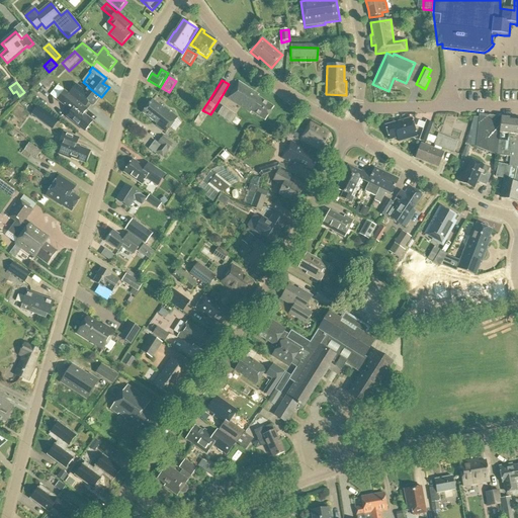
[(255,93),(239,83),(228,99),(250,113),(251,112),(265,121),(273,107),(254,95),(255,93)]
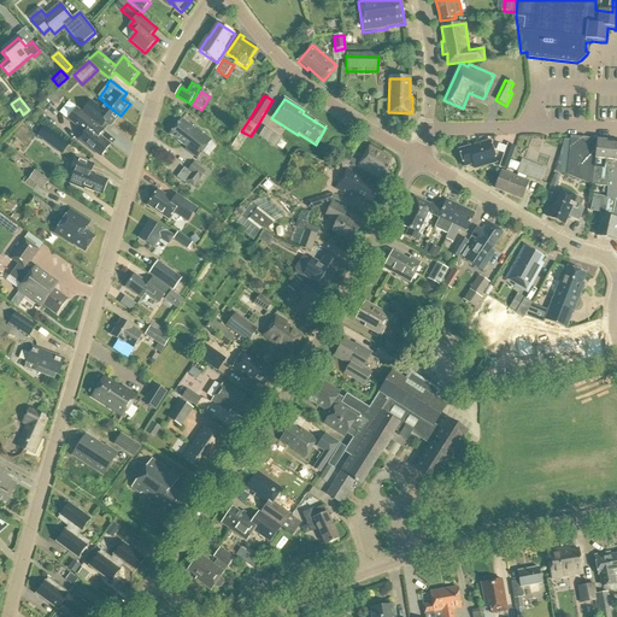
[(77,109),(76,110),(88,119),(104,131),(109,125),(111,128),(121,116),(105,104),(101,109),(93,101),(83,113),(77,109)]
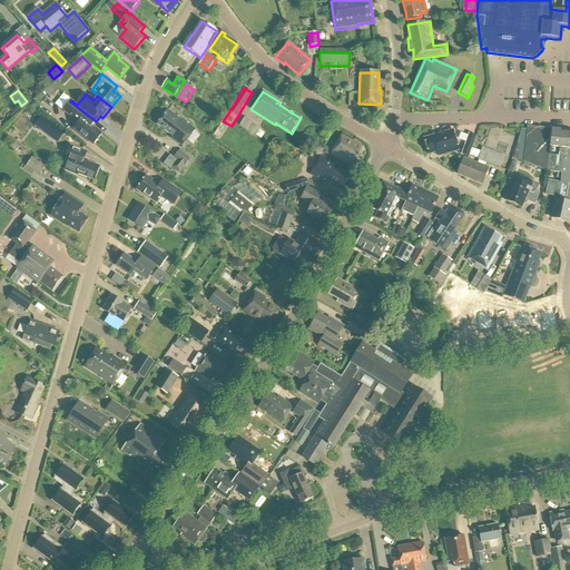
[(81,110),(70,101),(62,110),(78,124),(74,129),(94,146),(102,135),(92,126),(96,121),(81,110)]
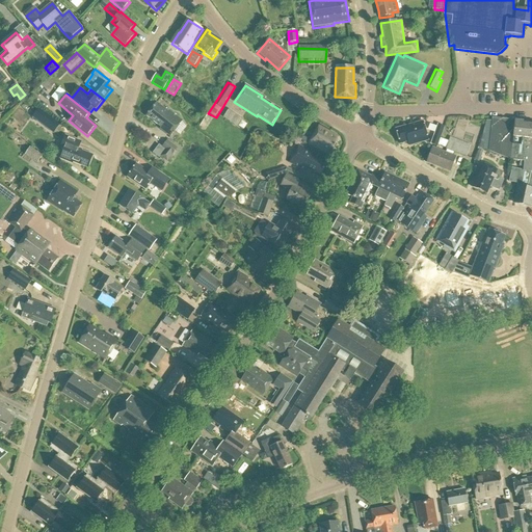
[(165,111),(156,104),(145,116),(160,128),(159,130),(169,137),(182,123),(166,110),(165,111)]
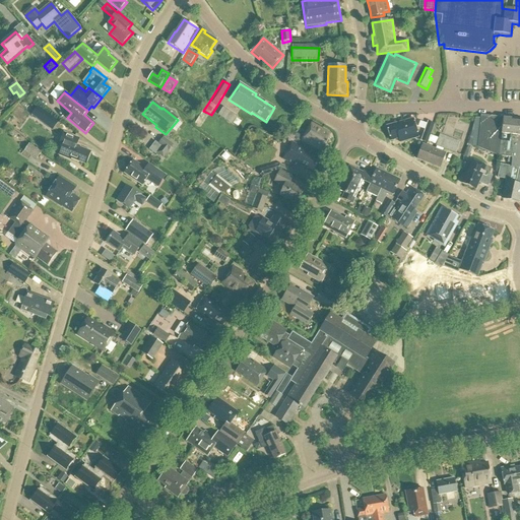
[(38,107),(31,115),(52,131),(59,122),(38,107)]
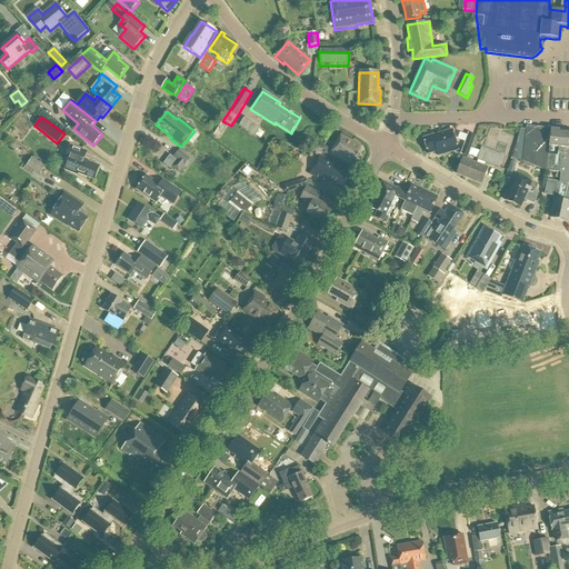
[(239,127),(253,136),(259,128),(245,118),(239,127)]
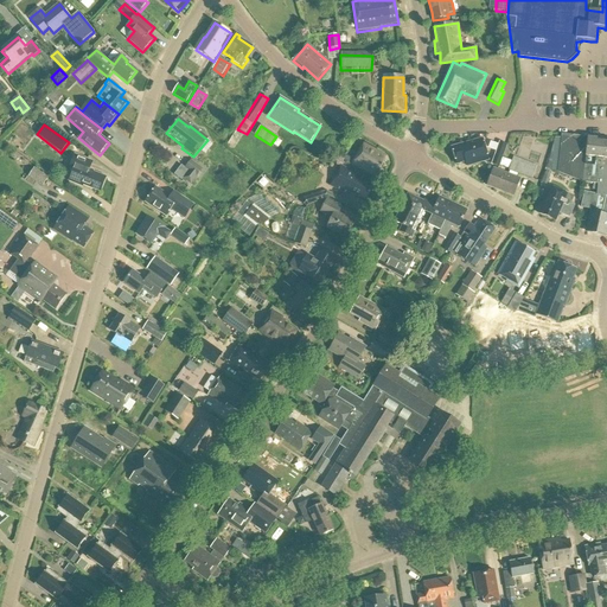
[(489,160),(483,138),(452,147),(457,164),(466,161),(467,166),(489,160)]
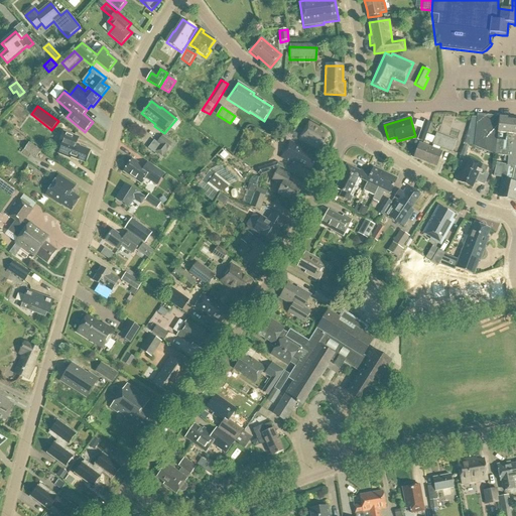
[(475,147),(493,154),(498,119),(479,117),(475,147)]
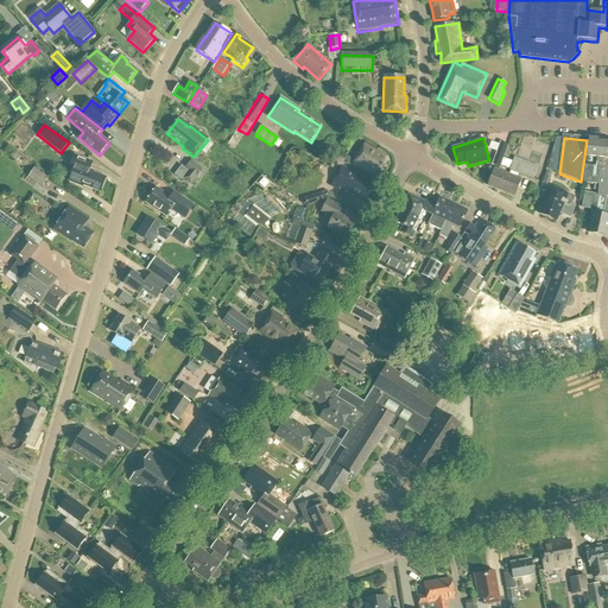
[(587,140),(581,182),(582,183),(599,184),(601,196),(584,192),(582,208),(591,209),(588,223),(590,223),(588,233),(606,236),(607,227),(607,141),(588,140),(587,140)]
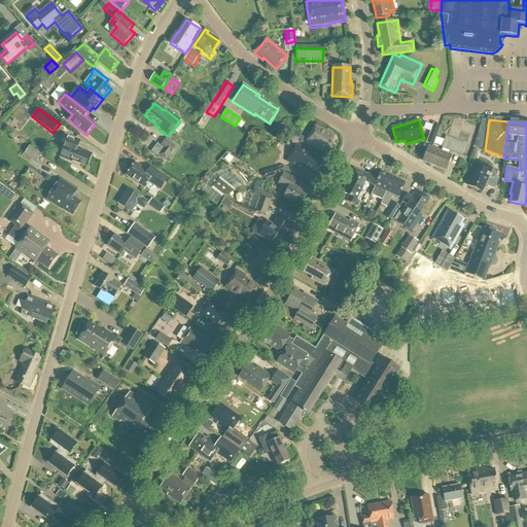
[(433,124),(426,143),(433,145),(433,144),(442,147),(442,149),(461,156),(466,144),(446,137),(444,141),(436,138),(441,127),(433,124)]
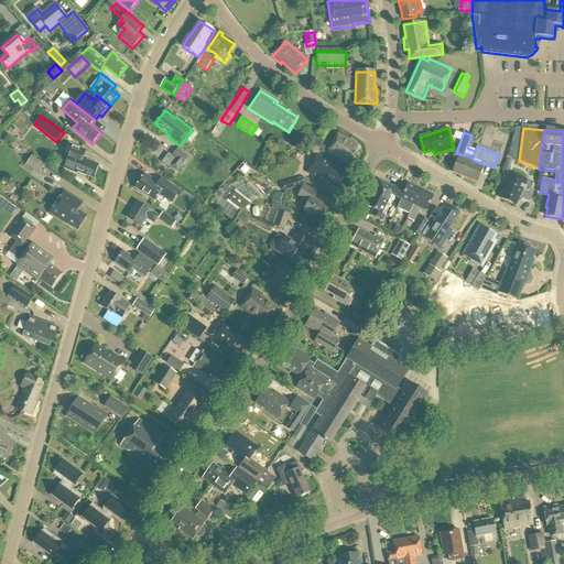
[(347,138),(339,133),(327,154),(349,166),(360,147),(347,140),(347,138)]
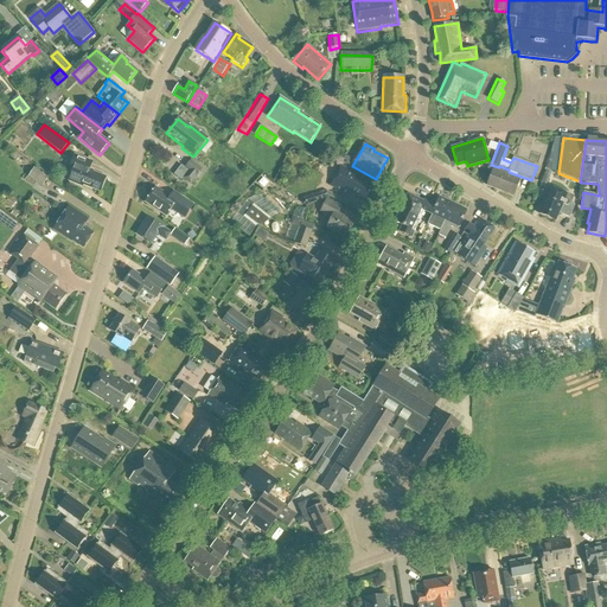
[(93,163),(75,155),(69,168),(74,170),(69,181),(82,187),(83,185),(101,192),(107,178),(89,171),(93,163)]
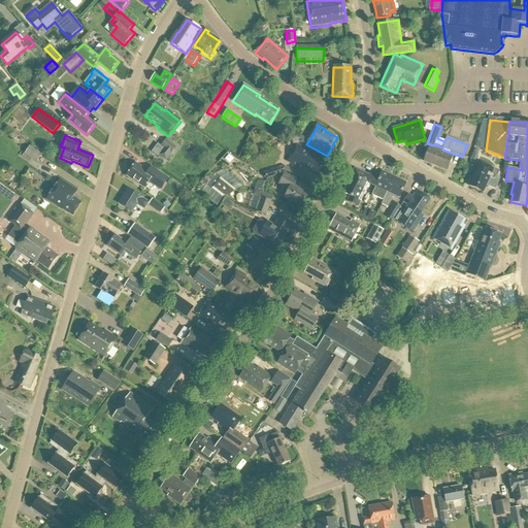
[(161,146),(164,150),(159,156),(165,161),(175,147),(166,140),(161,146)]
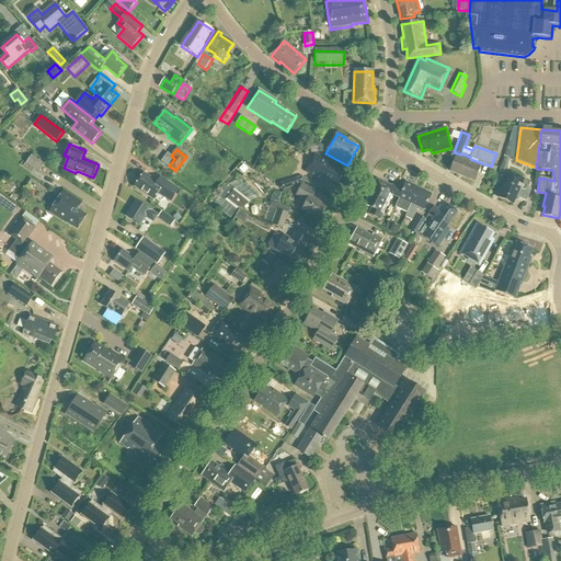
[(346,170),(316,153),(306,172),(321,181),(322,178),(338,185),(346,170)]
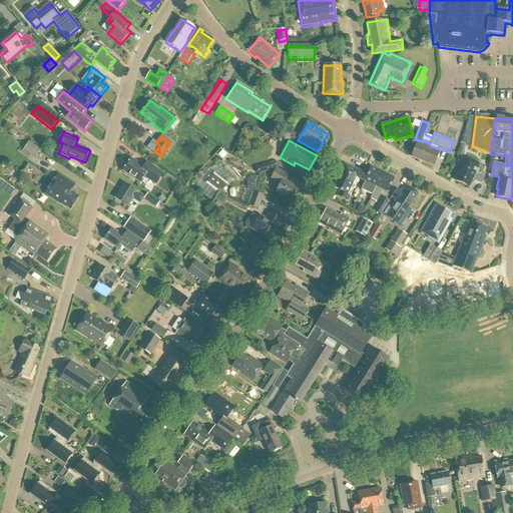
[(29,142),(24,150),(36,158),(41,150),(29,142)]
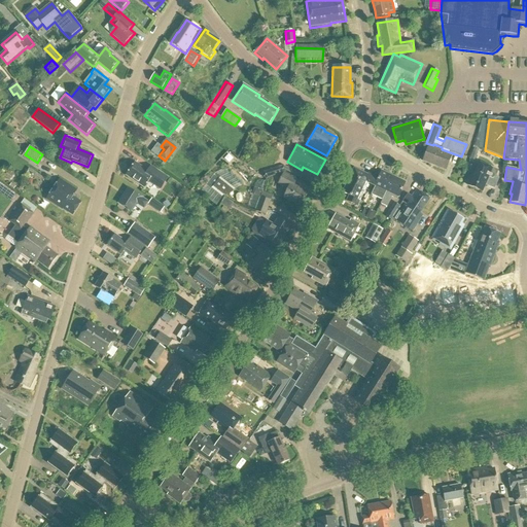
[(438,150),(428,146),(422,161),(445,170),(451,155),(438,150)]
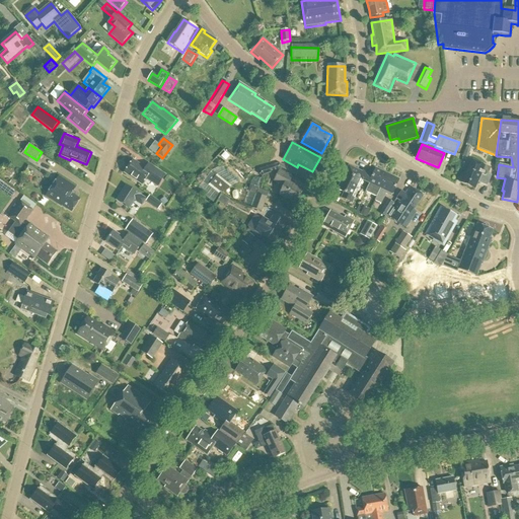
[(466,147),(462,157),(468,159),(472,149),(466,147)]
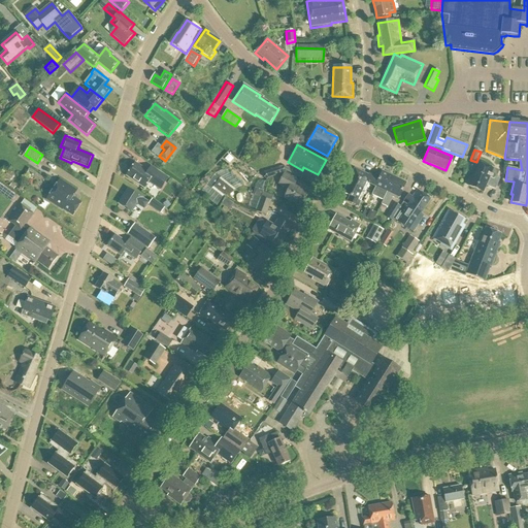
[(471,177),(468,186),(483,192),(486,185),(495,189),(499,179),(495,177),(498,171),(493,169),(477,162),(470,177),(471,177)]
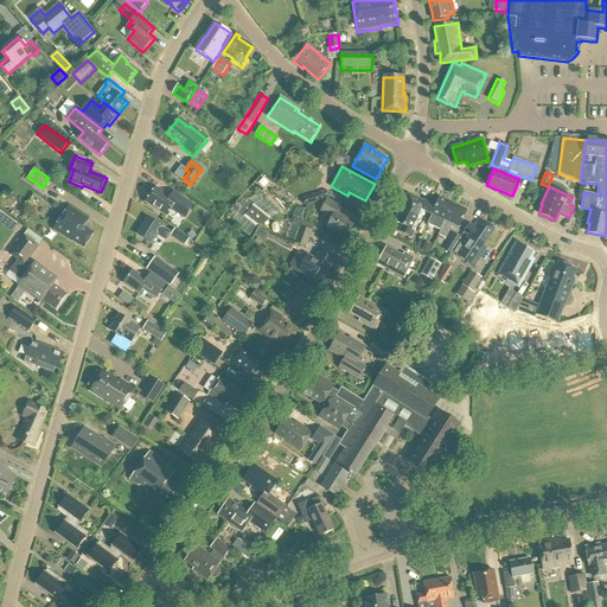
[(185,219),(193,205),(174,192),(170,198),(155,189),(146,203),(166,217),(171,210),(185,219)]
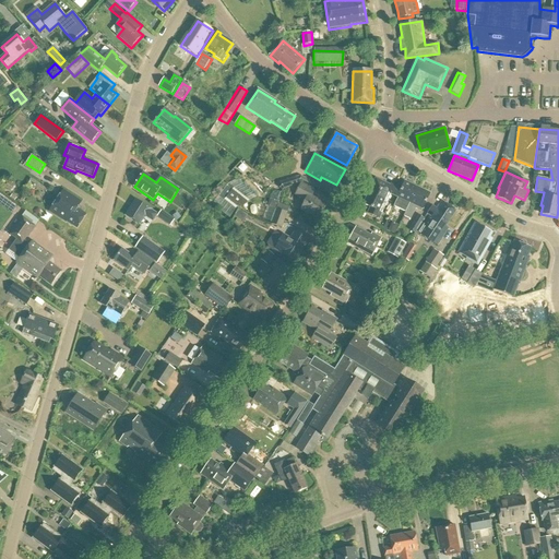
[(300,183),(300,185),(311,190),(310,190),(314,192),(319,194),(322,189),(300,177),(280,183),(276,188),(283,191),(284,189),(300,183)]
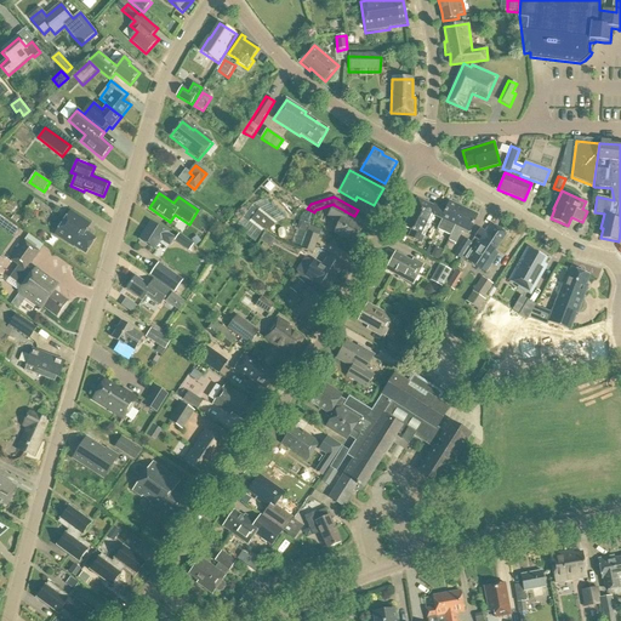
[(434,216),(436,217),(440,208),(434,205),(434,208),(417,199),(410,215),(431,224),(434,216)]
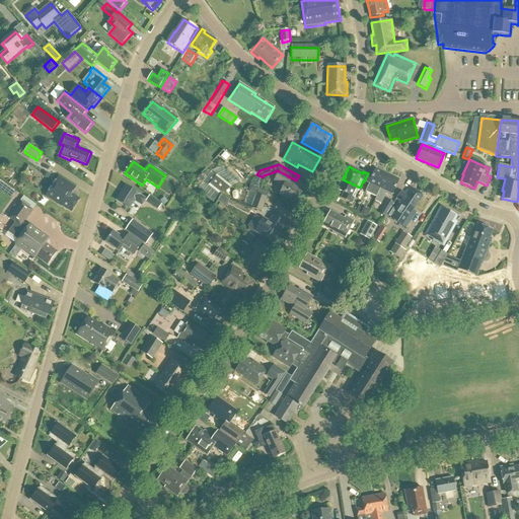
[(369,172),(368,174),(368,173),(364,181),(369,184),(365,193),(376,198),(387,174),(375,169),(373,174),(369,172)]
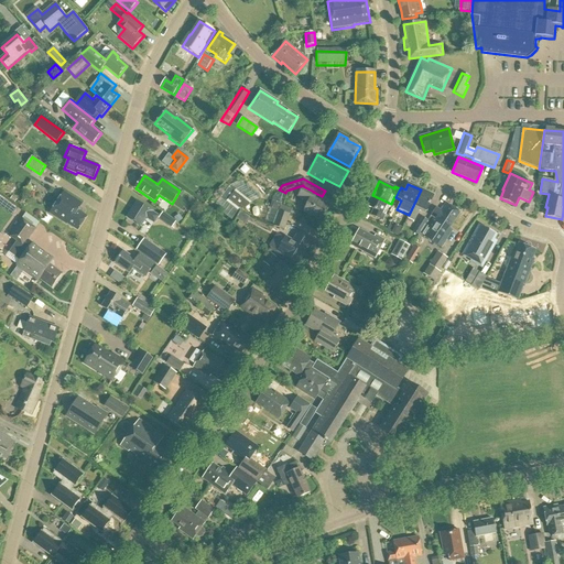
[(315,199),(317,194),(313,192),(314,192),(303,186),(297,197),(308,203),(304,213),(322,221),(329,207),(315,199)]
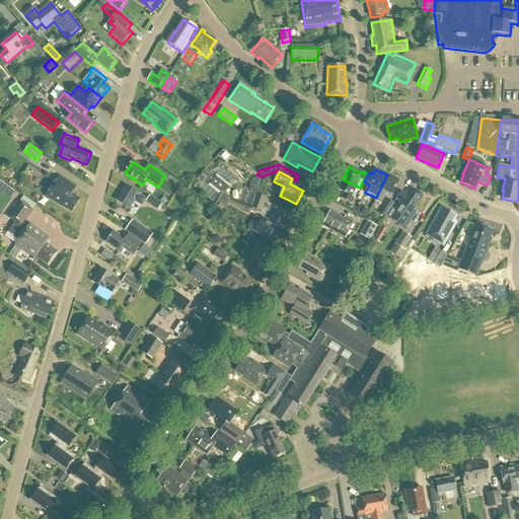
[(399,180),(387,174),(376,198),(374,201),(381,204),(385,195),(386,195),(387,195),(390,196),(391,195),(392,196),(399,180)]
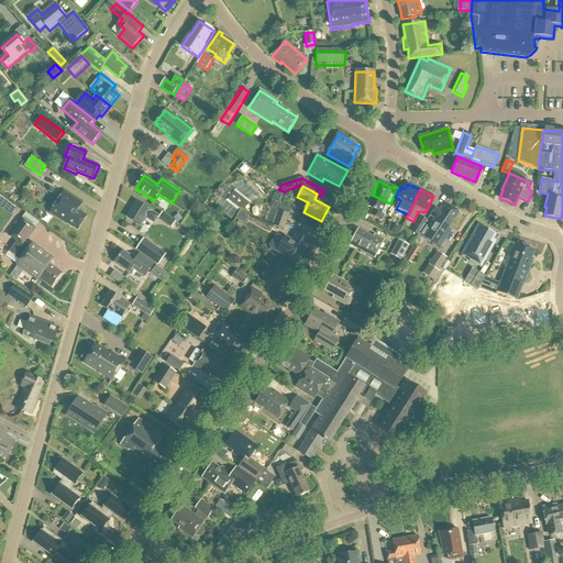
[(83,203),(64,192),(50,213),(66,224),(67,223),(78,231),(87,217),(77,211),(83,203)]
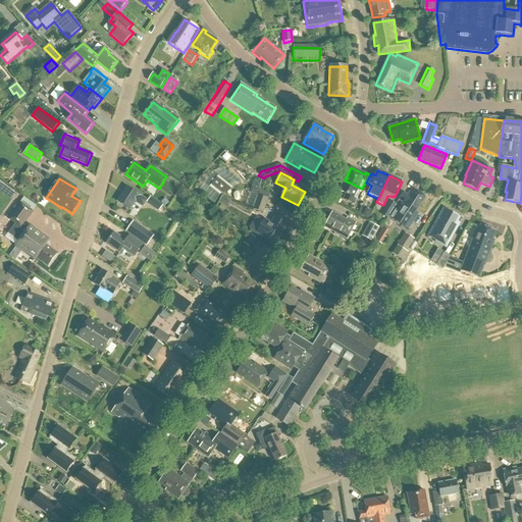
[(221,194),(222,192),(226,195),(230,190),(216,178),(211,186),(221,194)]
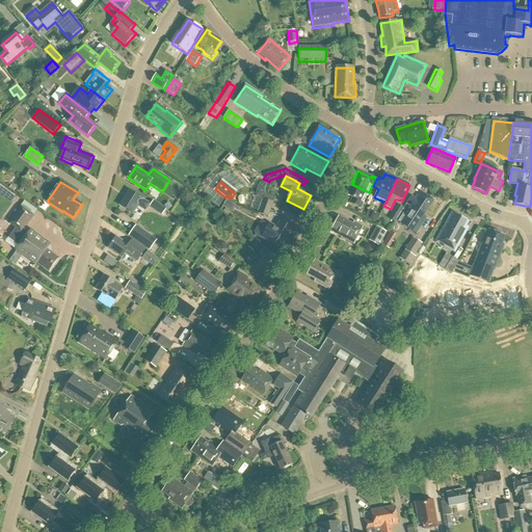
[(361,209),(369,192),(351,184),(346,195),(352,198),(350,204),(361,209)]
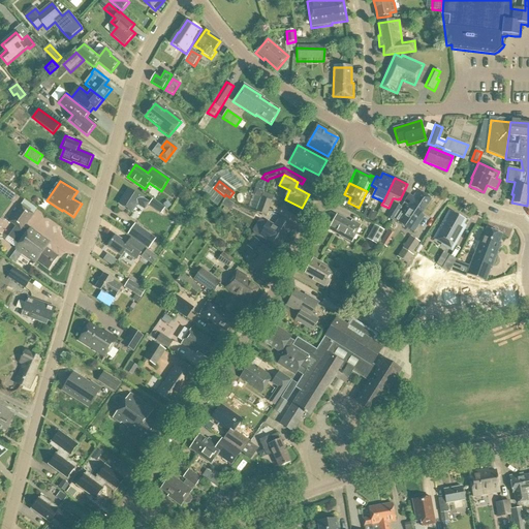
[(137,205),(145,209),(148,205),(143,200),(144,199),(129,190),(119,205),(132,213),(137,205)]
